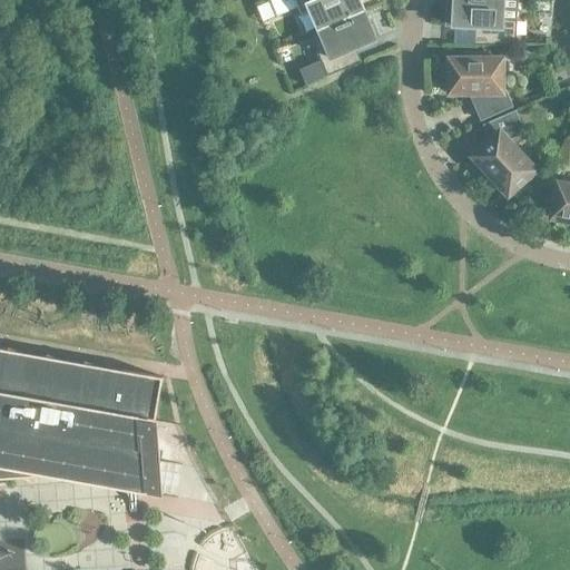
[(310,36),(364,12),(357,0),(273,0),(271,1),(277,18),(298,10),(301,16),(311,11),(320,30),(308,35),(310,36)]
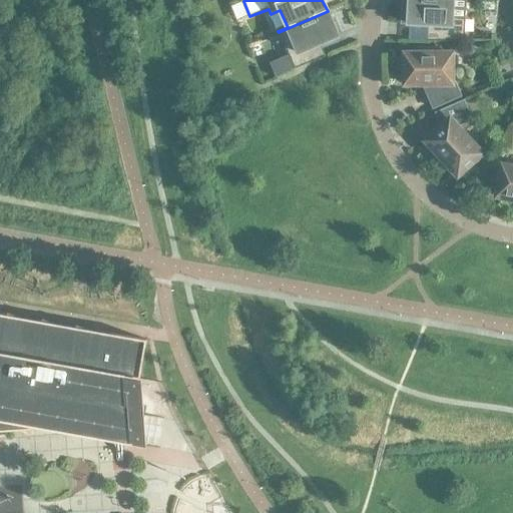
[(427,41),(464,41),(465,19),(451,18),(452,0),(409,0),(409,8),(403,8),(402,23),(428,24),(427,41)]
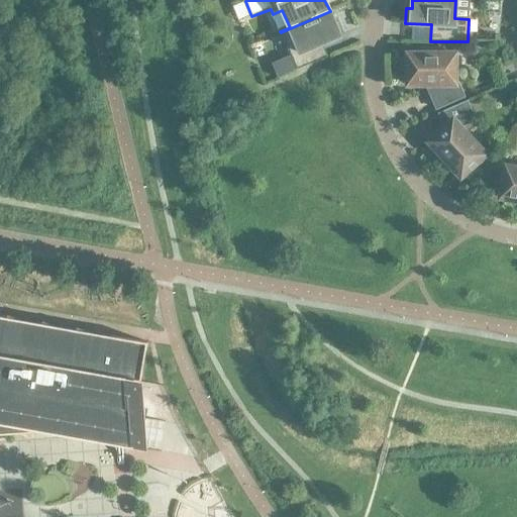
[(330,11),(281,32),(296,70),(328,57),(322,43),(340,35),(330,11)]
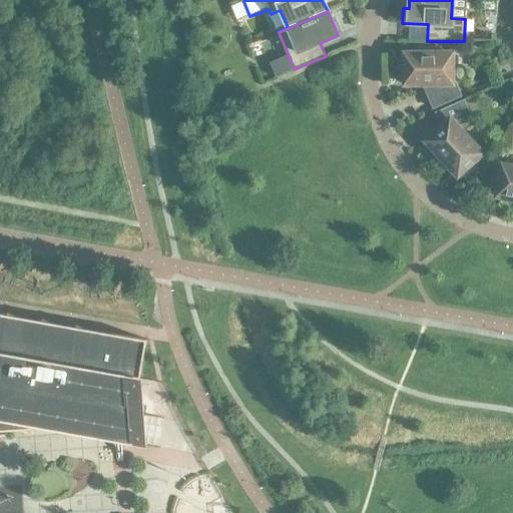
[(460,96),(455,82),(452,81),(451,53),(438,53),(438,48),(417,48),(418,54),(405,54),(405,61),(399,61),(399,77),(405,77),(405,84),(426,84),(426,90),(426,91),(433,108),(460,96)]
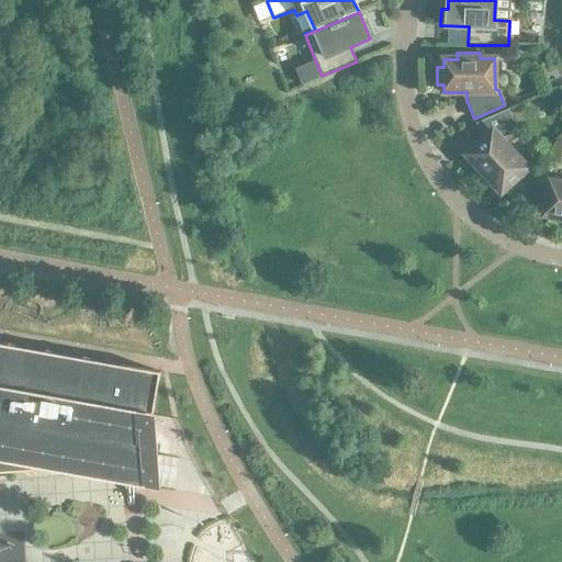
[(467,155),(501,192),(520,175),(527,168),(502,141),(516,127),(508,110),(475,124),(483,139),(467,155)]
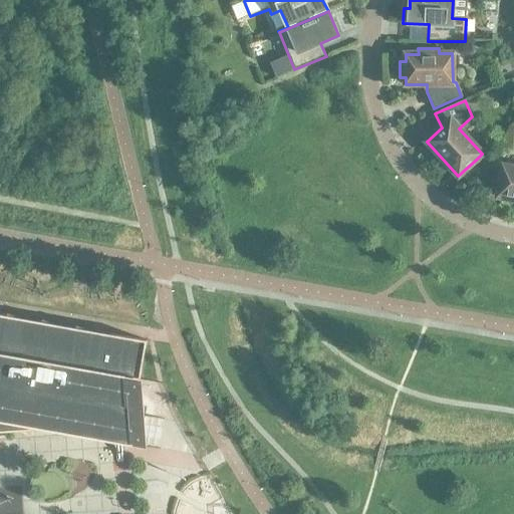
[(513,167),(503,166),(502,173),(495,172),(492,189),(499,190),(497,197),(513,200),(513,167)]
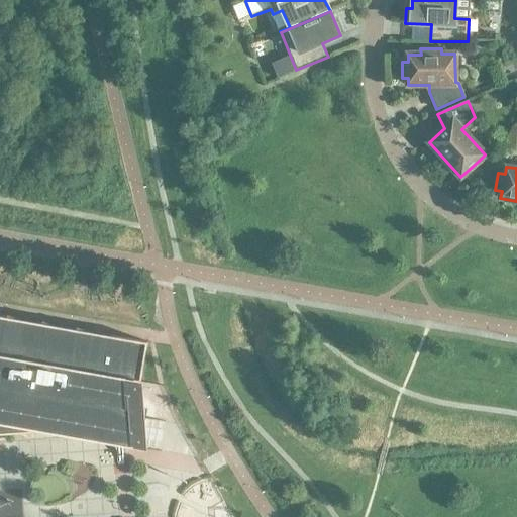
[(130,407),(128,407),(126,379),(141,382),(147,342),(111,336),(111,338),(77,327),(76,332),(42,321),(41,326),(8,315),(7,320),(0,317),(0,434),(41,431),(133,447),(130,407)]
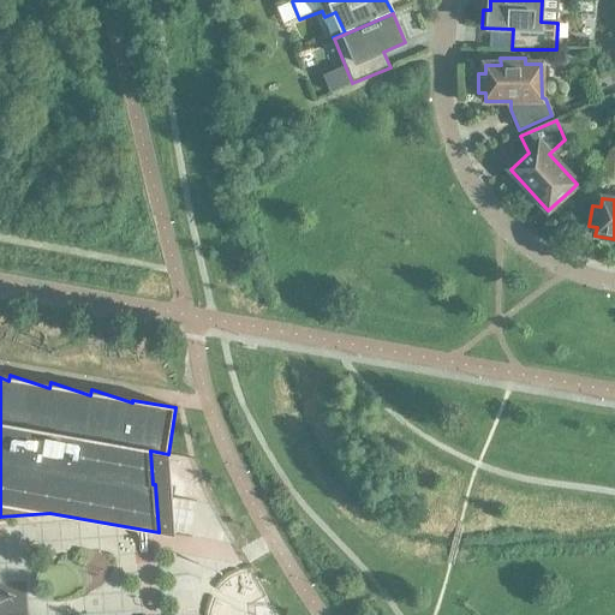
[(100,565),(101,607),(137,605),(136,585),(117,586),(115,565),(100,565)]
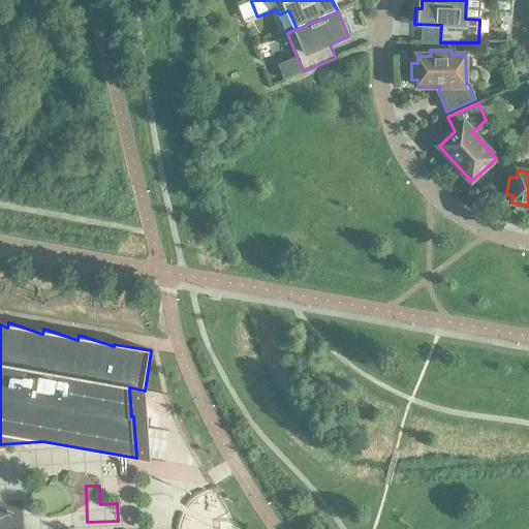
[(71,526),(69,511),(51,514),(53,528),(71,526)]
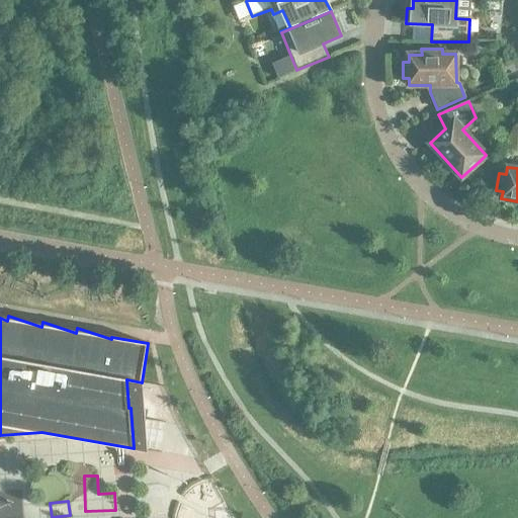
[(23,509),(23,517),(46,517),(45,508),(23,509)]
